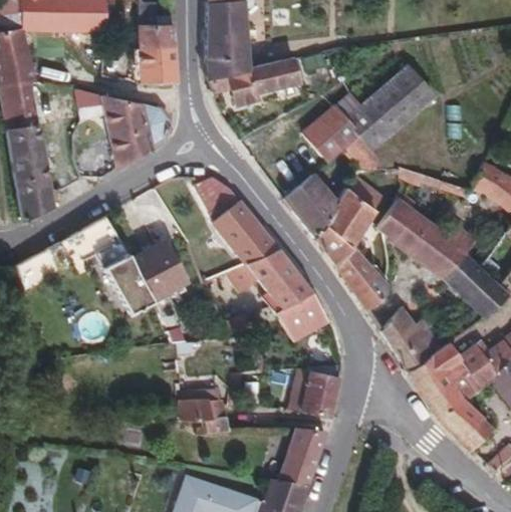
[(105,26),(104,0),(20,0),(24,29),(105,26)]
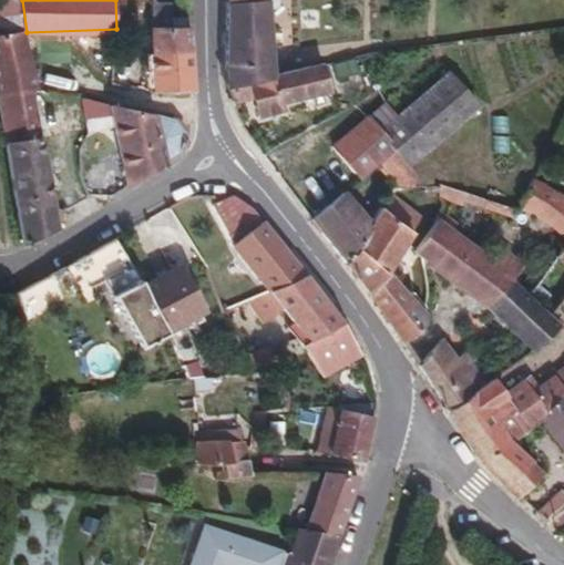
[(157,27),(156,1),(155,0),(115,0),(116,29),(157,27)]
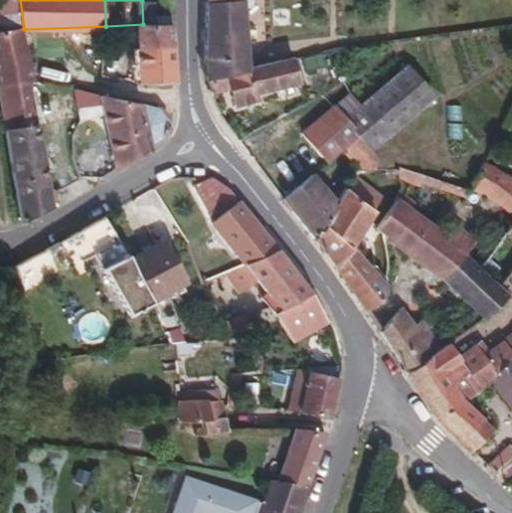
[(157,23),(157,0),(142,1),(143,24),(157,23)]
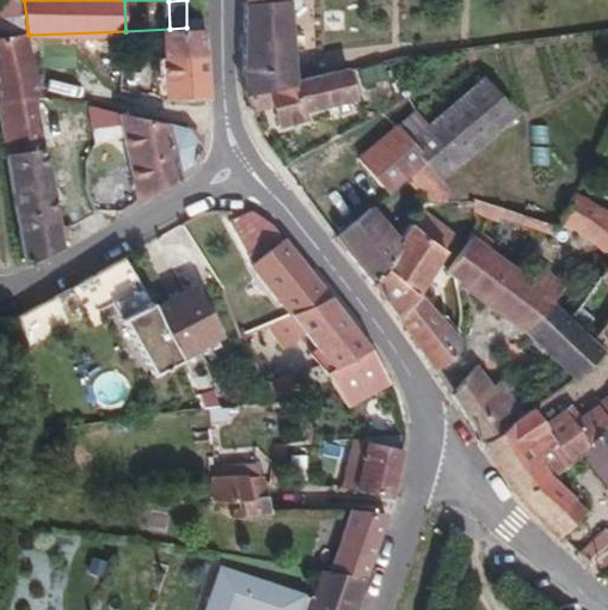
[(299,81),(290,41),(290,0),(281,0),(281,1),(252,2),(250,65),(250,92),(299,81)]
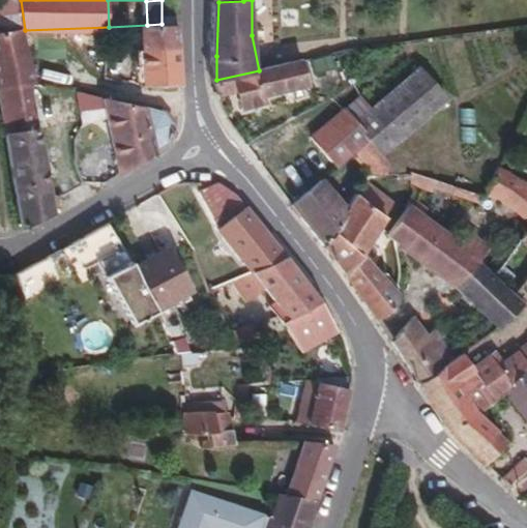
[(182,49),(179,23),(162,24),(147,25),(147,49),(182,49)]
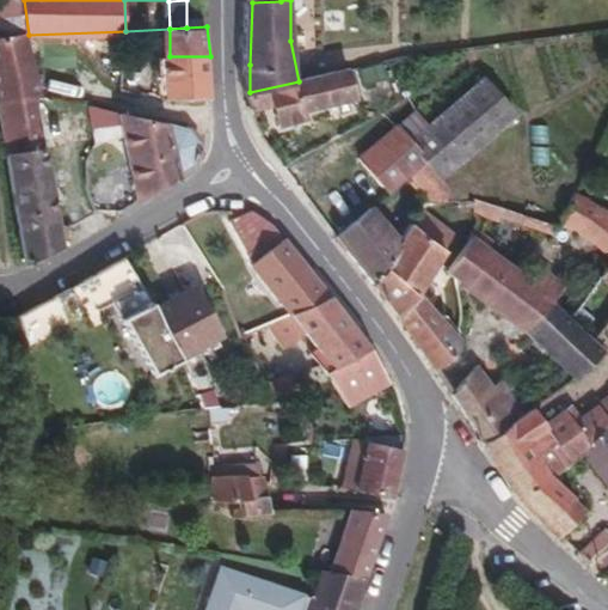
[(53,189),(38,98),(43,97),(32,48),(29,35),(10,38),(0,38),(0,98),(30,264),(65,249),(53,189)]
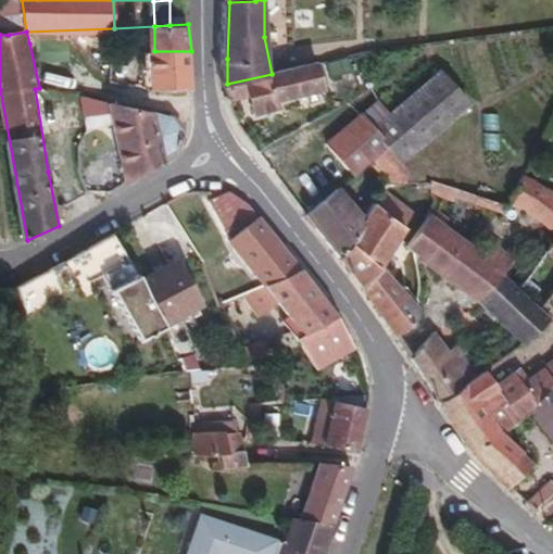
[(195,90),(191,51),(154,51),(154,90),(195,90)]
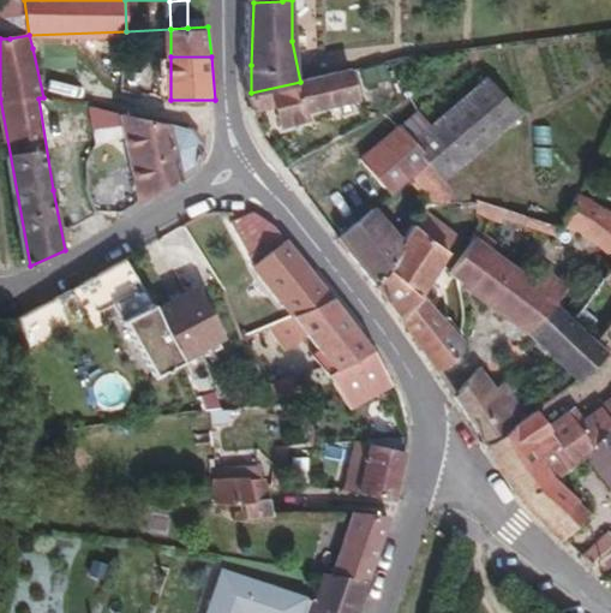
[(402,66),(401,57),(352,70),(361,96),(406,85),(403,75),(402,66)]
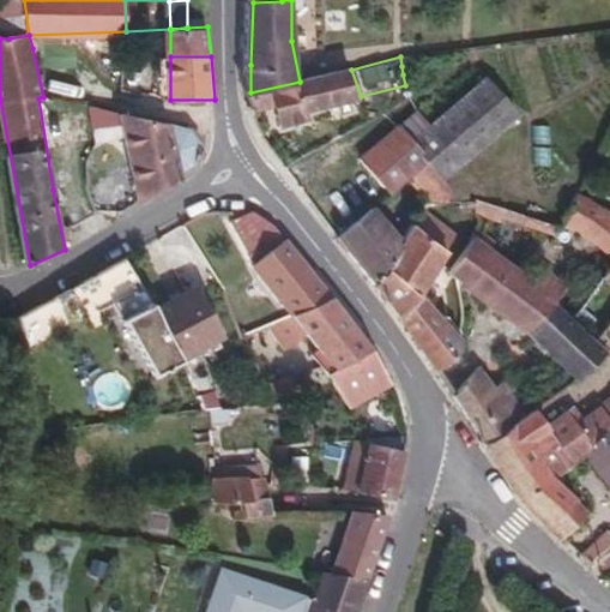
[(412,72),(411,65),(402,66),(403,75),(412,72)]
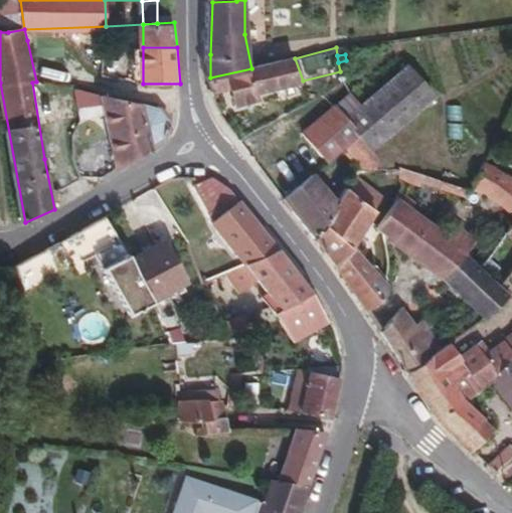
[(303,80),(295,58),(282,61),(251,68),(210,77),(214,94),(234,89),(239,105),(263,100),(261,92),(287,84),(303,80)]
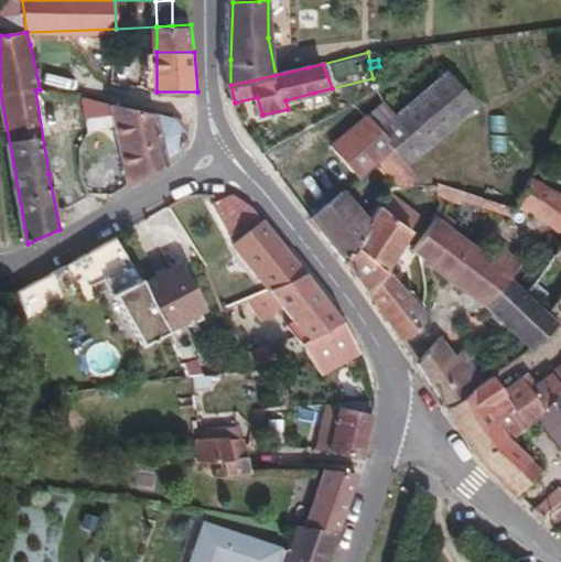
[(411,163),(477,105),(449,72),(383,129),(398,147),(411,163)]
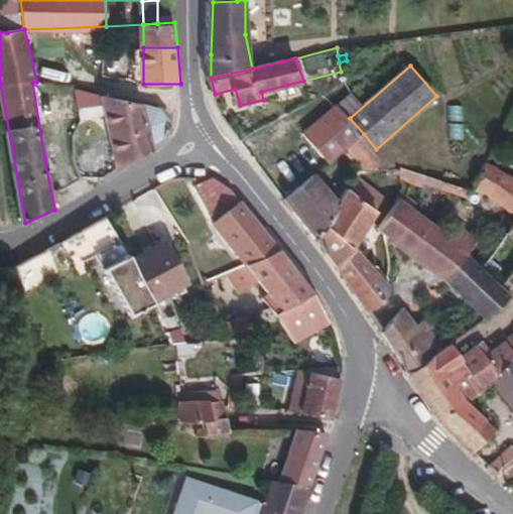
[(310,105),(303,81),(287,85),(294,110),(310,105)]
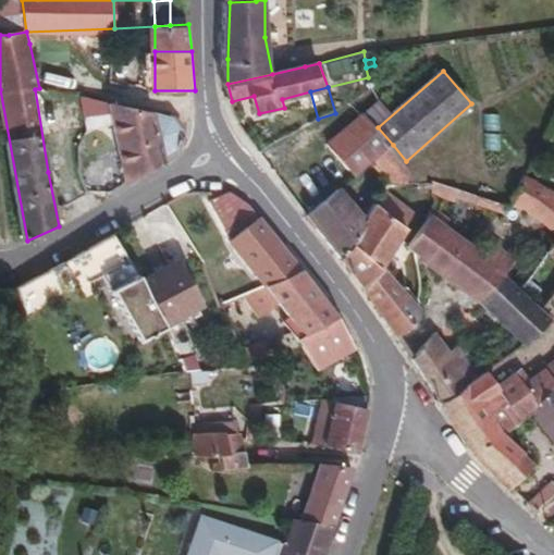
[(118,115),(115,103),(79,97),(77,107),(118,115)]
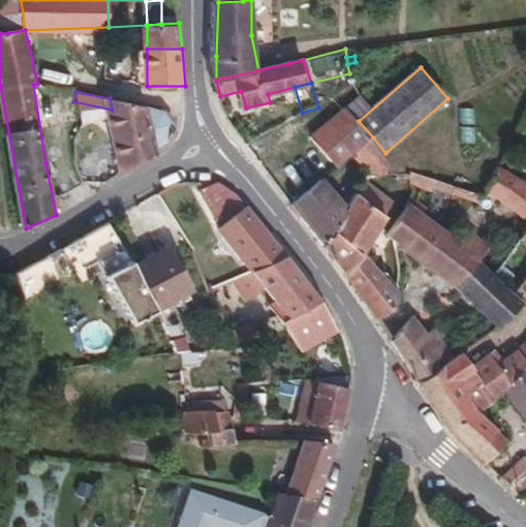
[(159,154),(150,106),(110,98),(112,110),(125,174),(159,154)]
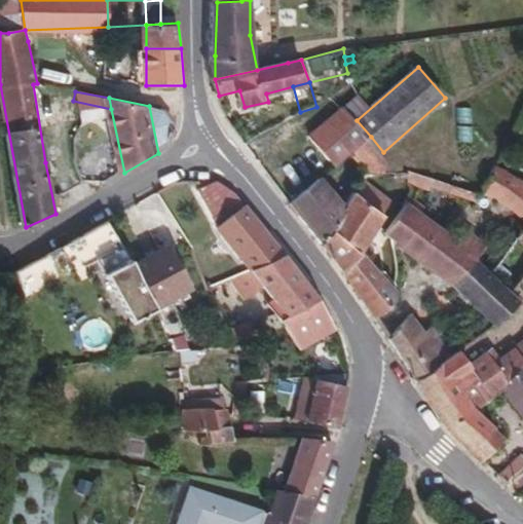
[(371,137),(357,120),(344,109),(313,136),(339,164),(352,153),(371,137)]
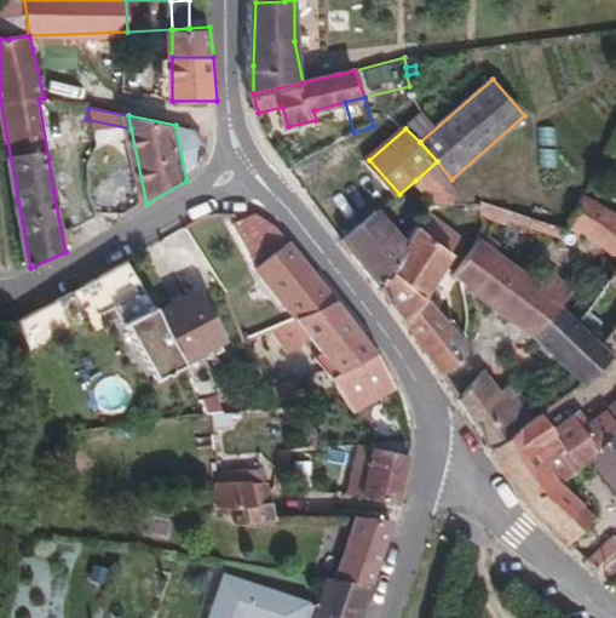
[(454,201),(458,187),(452,179),(437,161),(415,181),(425,190),(437,200),(454,201)]
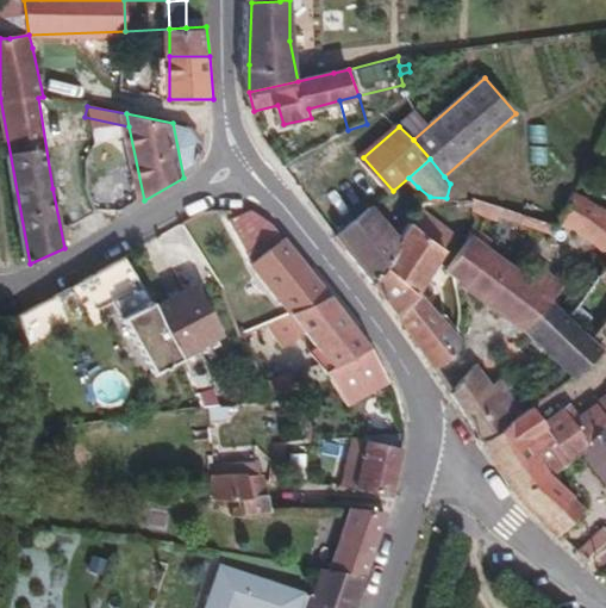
[(605,210),(576,190),(561,221),(605,249),(605,210)]
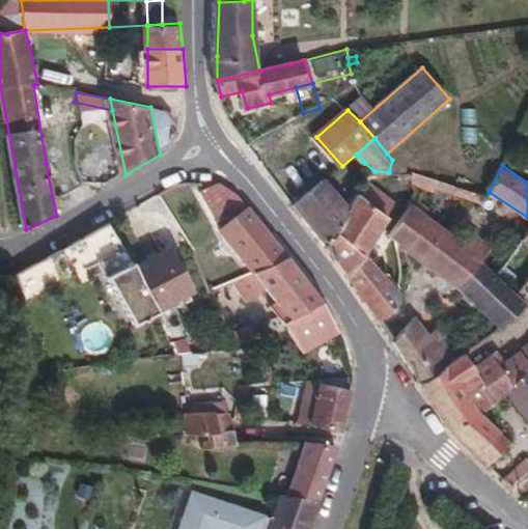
[(365,254),(389,216),(374,204),(397,172),(389,172),(374,171),(351,209),(339,226),(365,254)]
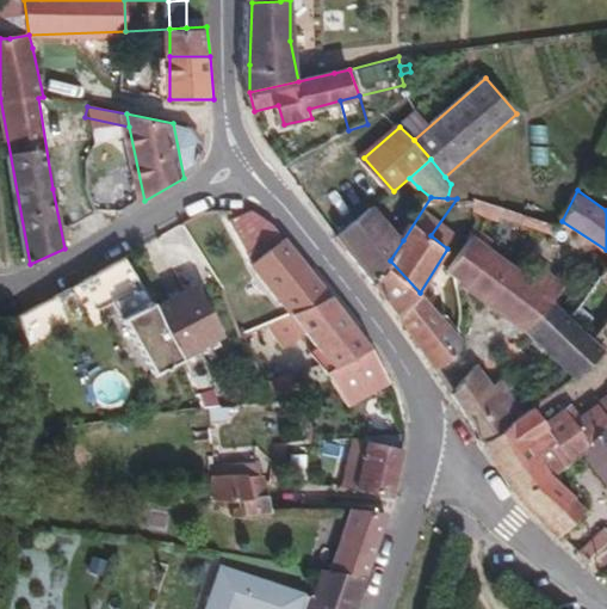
[(403,240),(375,208),(341,237),(375,282),(390,260),(403,240)]
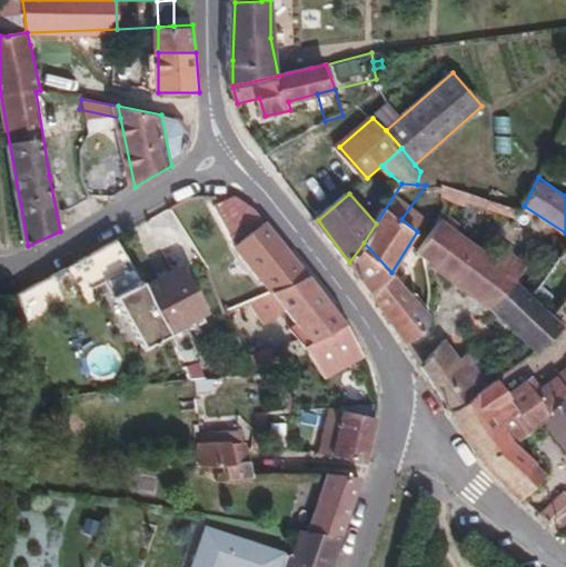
[(270,227),(257,209),(239,198),(237,198),(222,206),(245,249),(258,242),(255,234),(270,227)]
